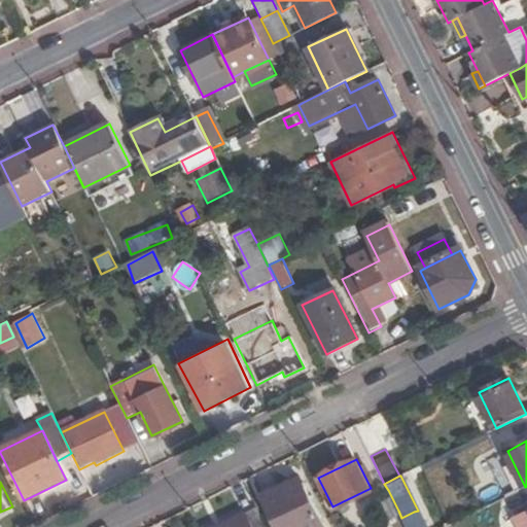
[(276,526),(323,526),(302,483),(282,492),(279,486),(261,495),(276,526)]
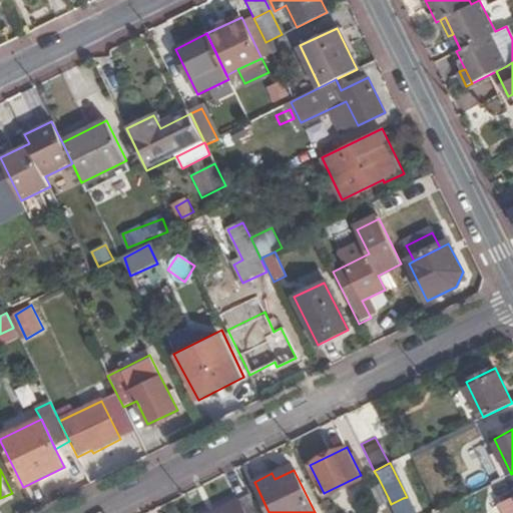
[(376,503),(388,497),(378,477),(366,483),(376,503)]
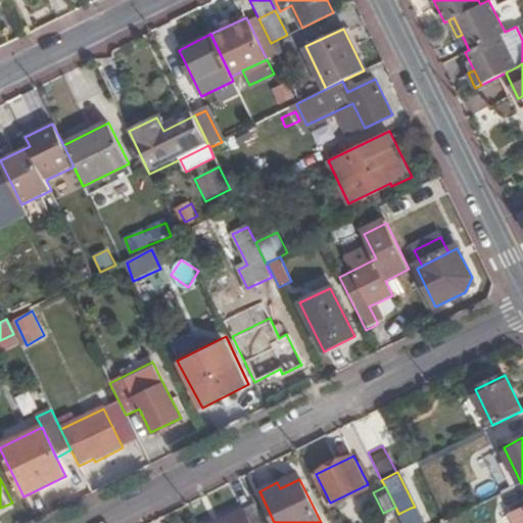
[(264,522),(255,506),(219,522),(264,522)]
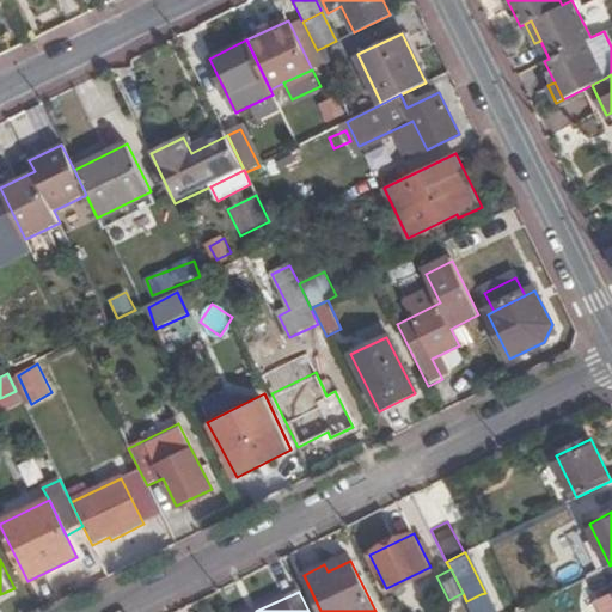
[(466,601),(471,611),(489,611),(481,594),(466,601)]
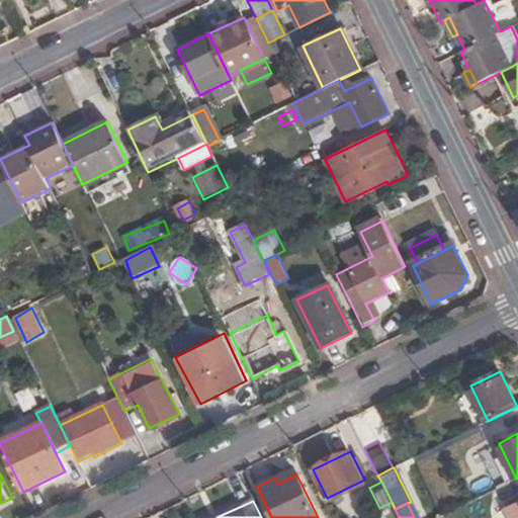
[(507,517),(517,517),(517,506),(505,513),(507,517)]
